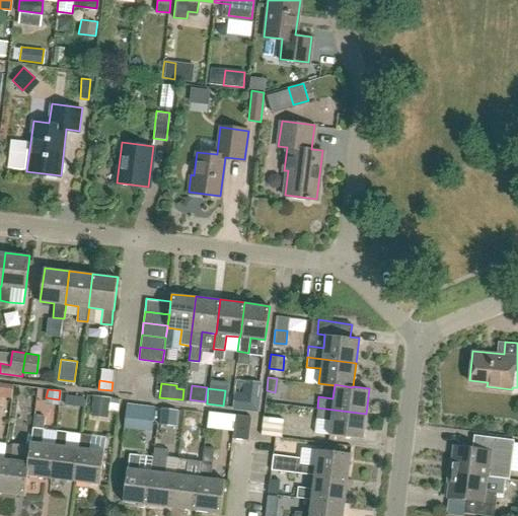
[(256,410),(259,394),(242,392),(234,391),(232,407),(256,410)]
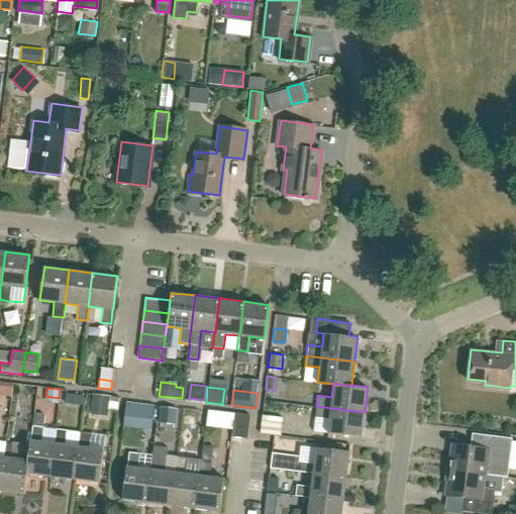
[(73,402),(74,394),(66,393),(65,401),(73,402)]
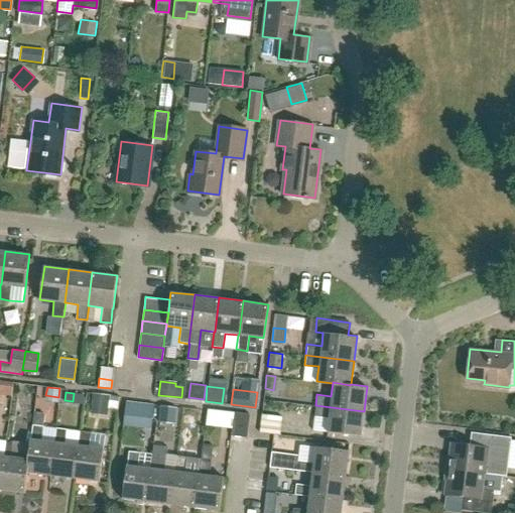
[(108,394),(92,392),(91,405),(107,407),(108,394)]
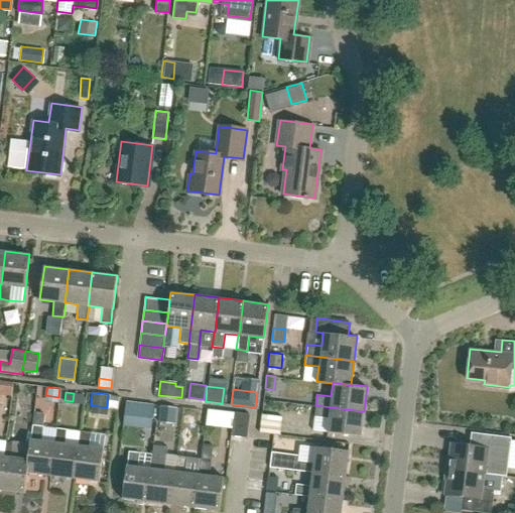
[(150,427),(153,402),(126,400),(123,424),(150,427)]
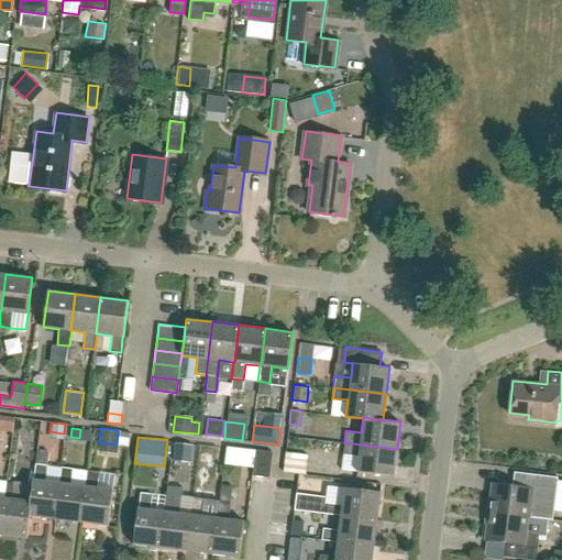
[(190,462),(194,443),(175,441),(173,459),(190,462)]
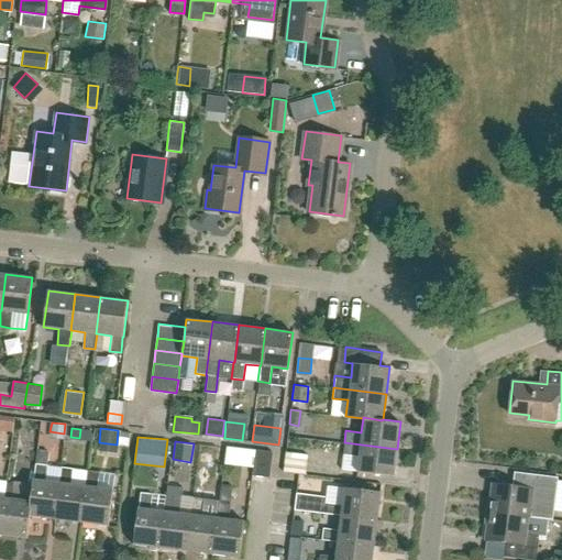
[(393,475),(397,449),(344,442),(342,453),(359,456),(356,470),(393,475)]
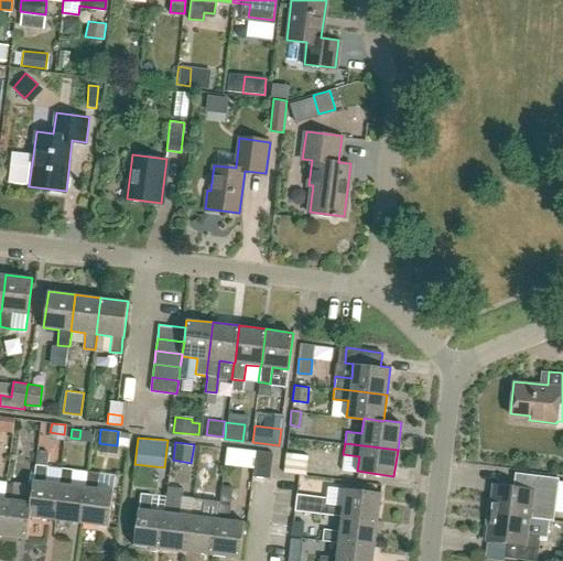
[(40,450),(38,464),(47,465),(50,451),(40,450)]
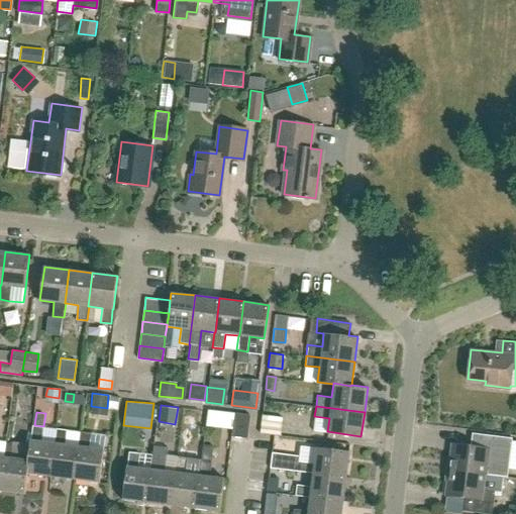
[(247,438),(247,436),(250,414),(234,412),(231,436),(247,438)]
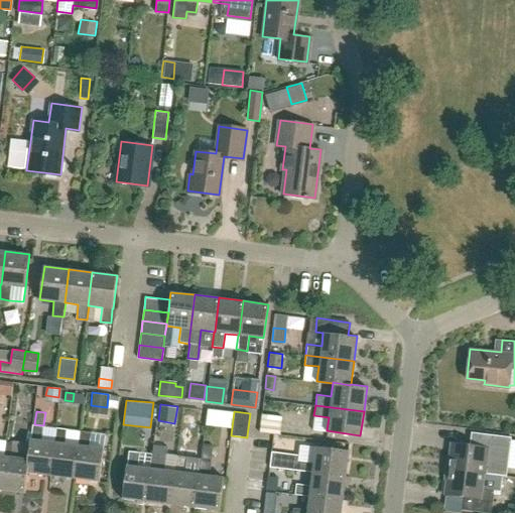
[(279,433),(282,415),(262,413),(259,430),(279,433)]
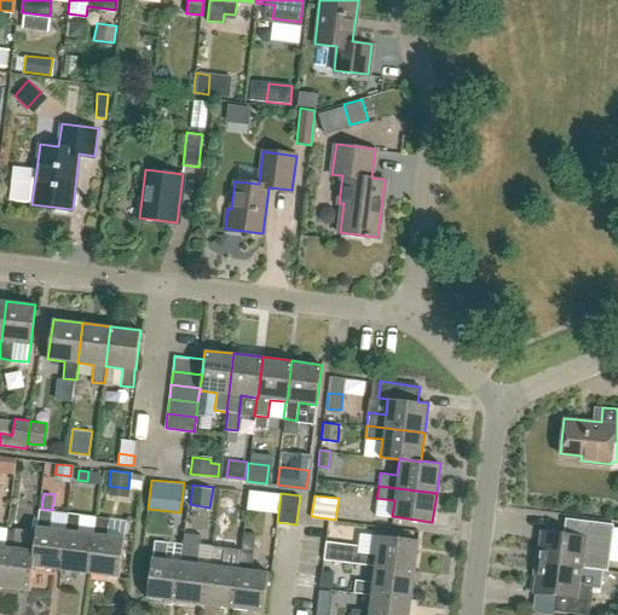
[(33,567),(34,566),(61,569),(65,529),(50,527),(52,510),(41,509),(40,508),(36,532),(34,550),(33,567)]
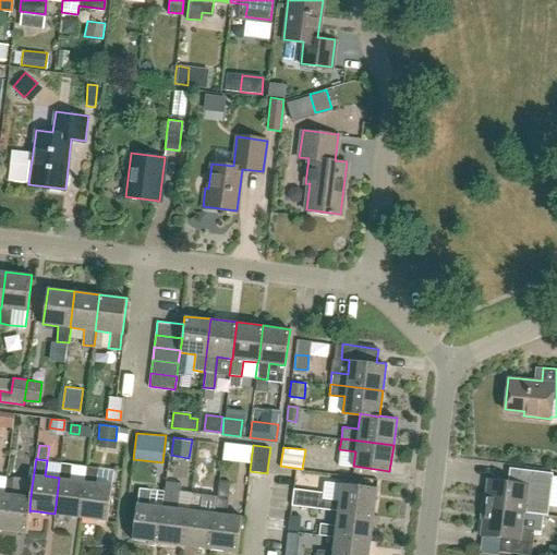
[(85,481),(84,481),(70,479),(72,463),(61,461),(59,478),(55,514),(81,517),(85,481)]
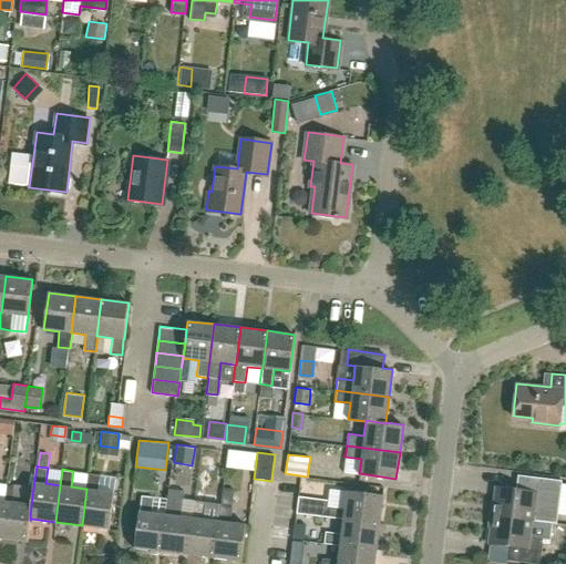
[(86,489),(82,525),(109,530),(114,492),(98,490),(100,474),(88,472),(85,489),(86,489)]
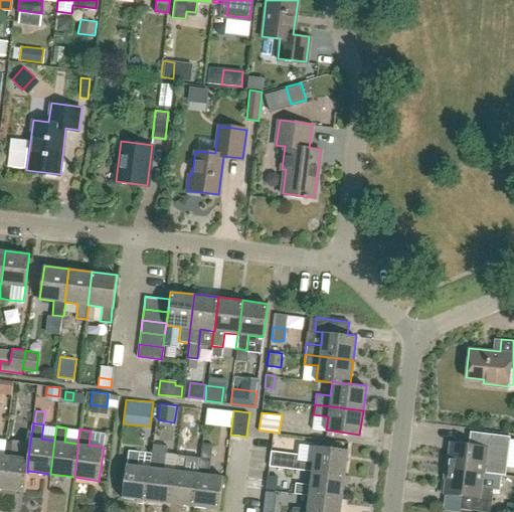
[(447,468),(483,472),(504,475),(508,437),(470,432),(469,444),(451,442),(447,468)]
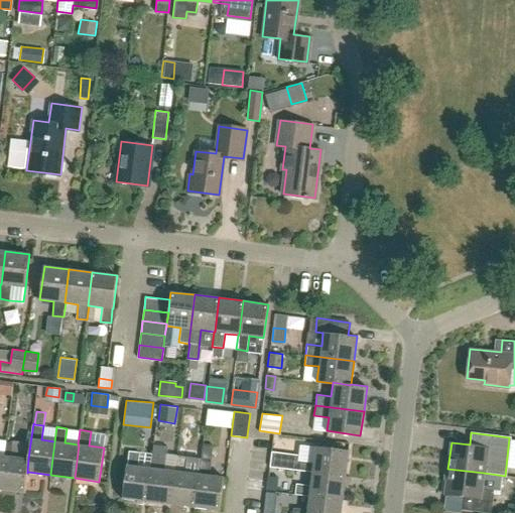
[(28,459),(15,457),(17,441),(5,440),(4,456),(0,489),(25,492),(28,472),(27,473),(28,459)]
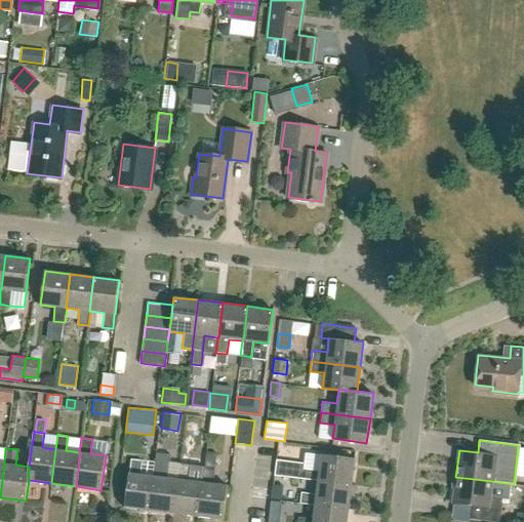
[(205,450),(203,467),(201,482),(202,482),(198,516),(223,519),(227,485),(212,483),(216,452),(205,450)]
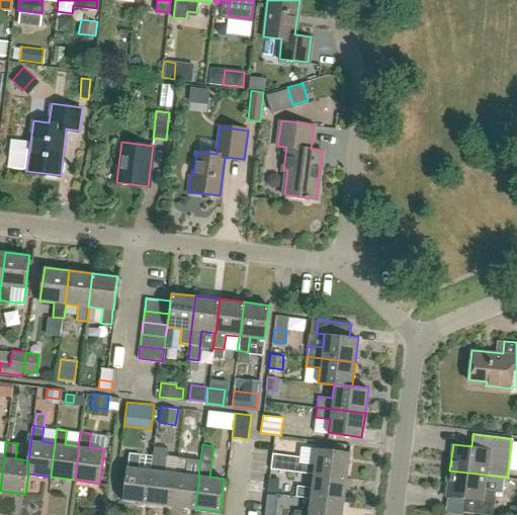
[(176,473),(175,473),(165,471),(168,447),(154,446),(153,454),(151,469),(152,469),(147,503),(171,506),(176,473)]
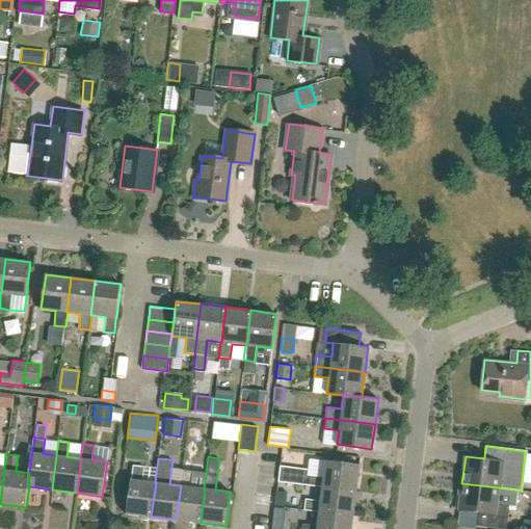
[(321,485),(356,490),(360,465),(324,459),(323,474),(309,472),(310,468),(280,465),(277,480),(321,486),(321,485)]
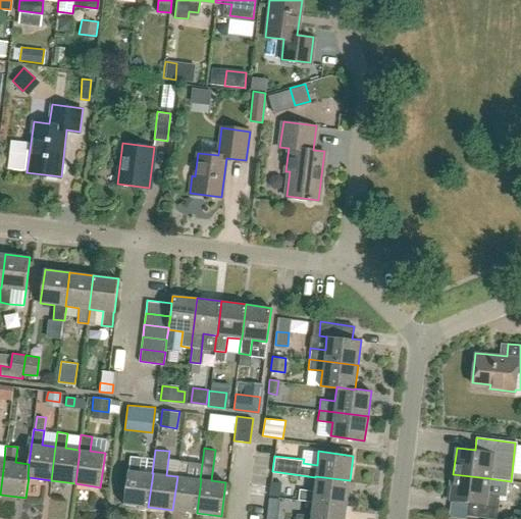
[(153,473),(152,473),(139,471),(141,457),(129,455),(127,470),(123,504),(148,507),(153,473)]
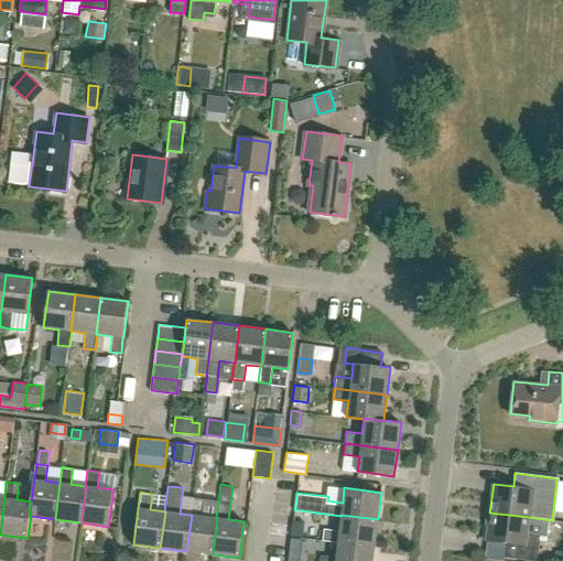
[(204,500),(192,498),(191,515),(192,515),(186,551),(213,554),(217,518),(216,518),(202,516),(204,500)]
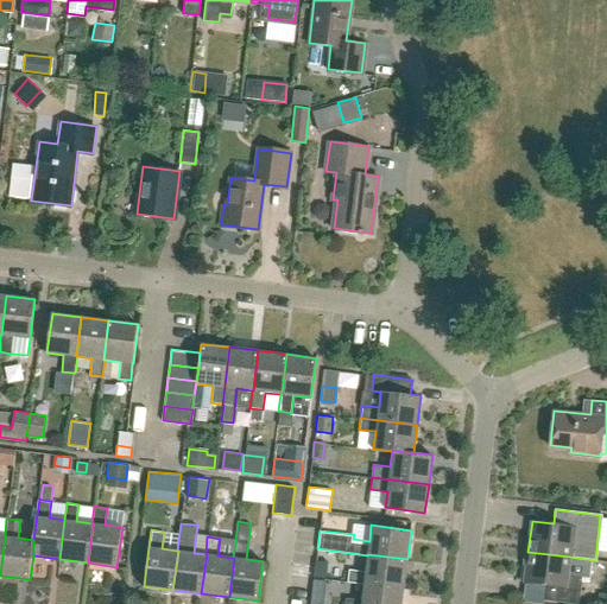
[(568,574),(570,557),(528,552),(524,582),(545,585),(543,599),(579,603),(582,576),(568,574)]
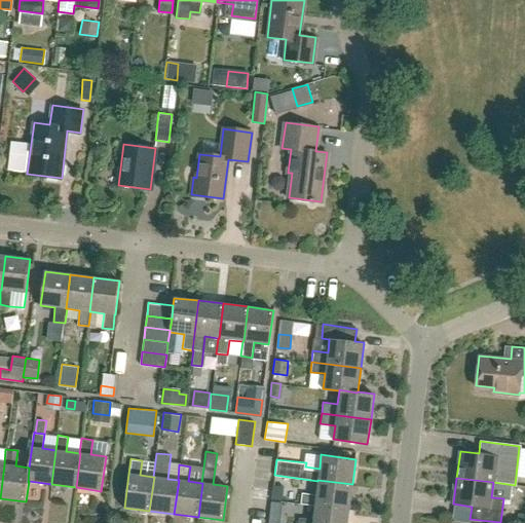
[(349,509),(352,484),(317,480),(317,481),(315,494),(301,492),(300,503),(314,506),(314,505),(349,509)]
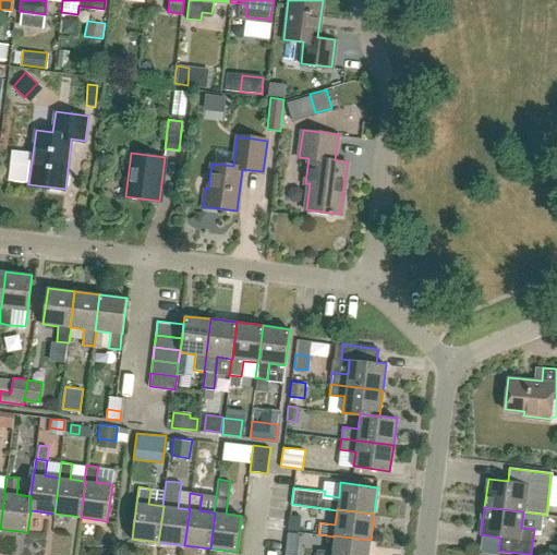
[(290,514),(288,529),(299,531),(301,516),(290,514)]
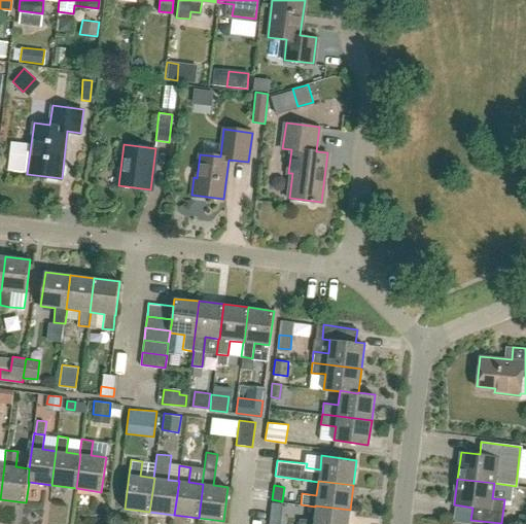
[(348,523),(350,510),(315,505),(315,507),(313,519),(299,518),(297,523),(348,523)]
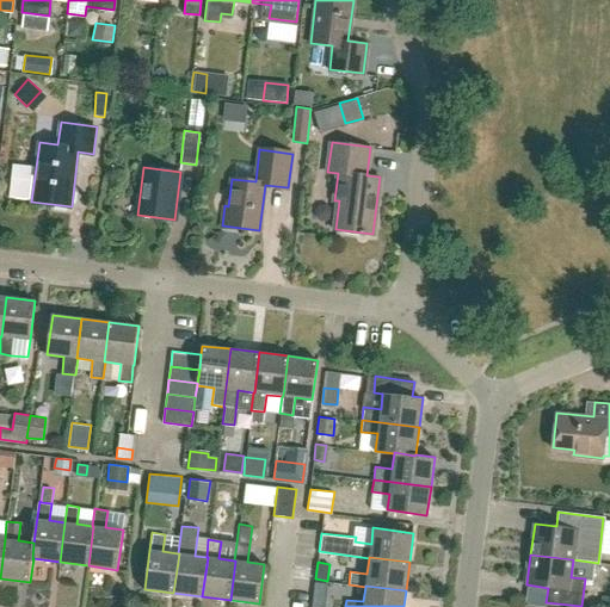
[(328,588),(314,587),(312,605),(326,606),(328,588)]
